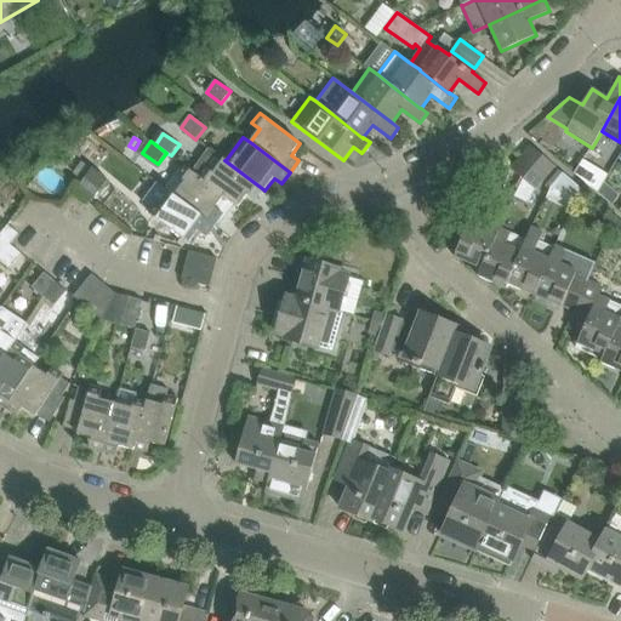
[(554,166),(531,146),(522,158),(545,177),(554,166)]
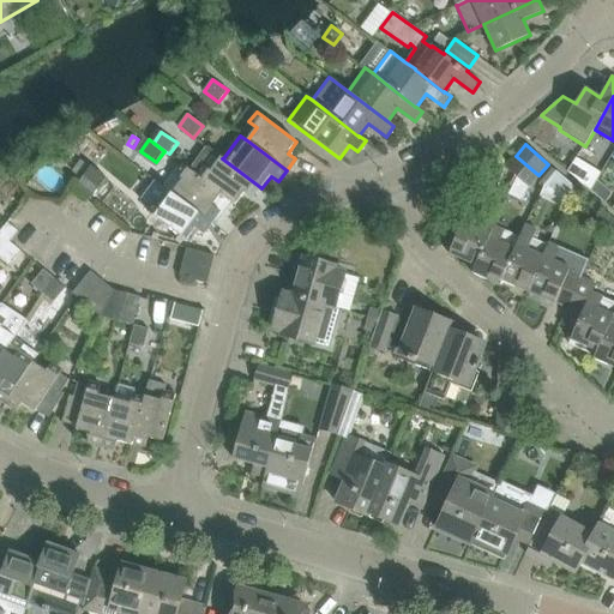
[(188,169),(197,175),(222,193),(221,194),(232,202),(235,205),(245,192),(252,198),(260,187),(222,158),(223,158),(206,145),(188,169)]
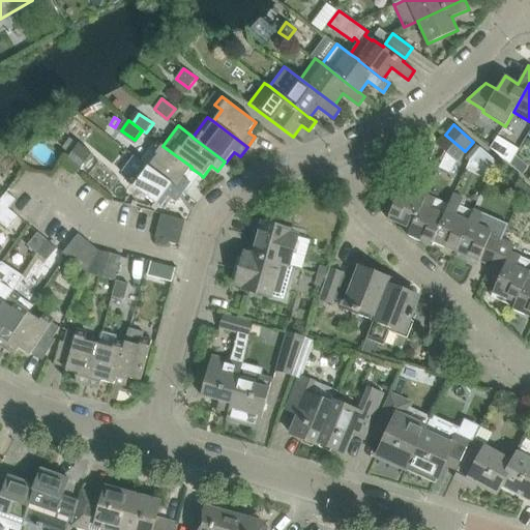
[(445,135),(437,143),(437,144),(457,162),(465,151),(445,135)]
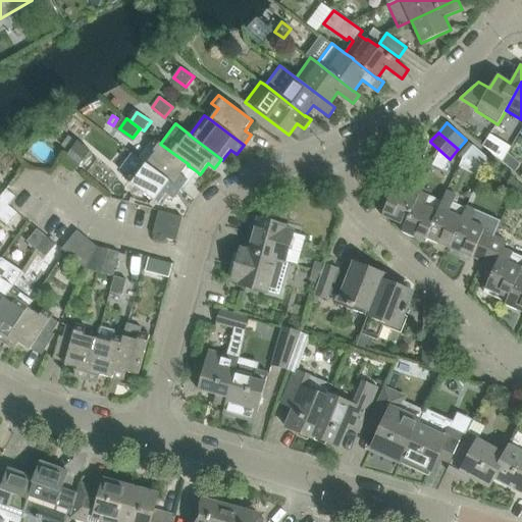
[(483,146),(491,153),(499,141),(489,135),(483,146)]
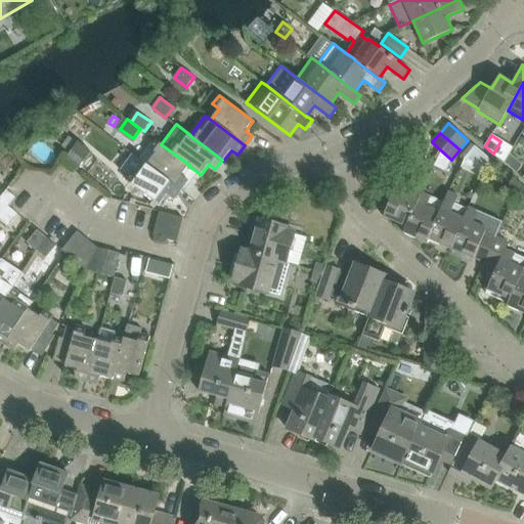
[(148,148),(140,160),(181,189),(187,181),(190,183),(198,172),(188,166),(189,165),(168,149),(161,144),(155,139),(148,148)]
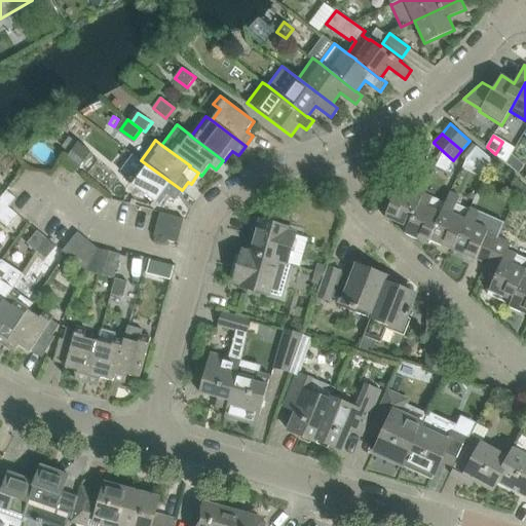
[(79,143),(65,160),(78,171),(91,153),(79,143)]
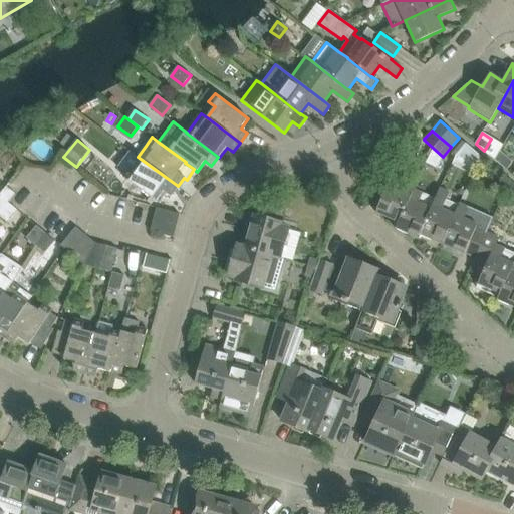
[(481,156),(466,143),(456,156),(477,165),(481,156)]
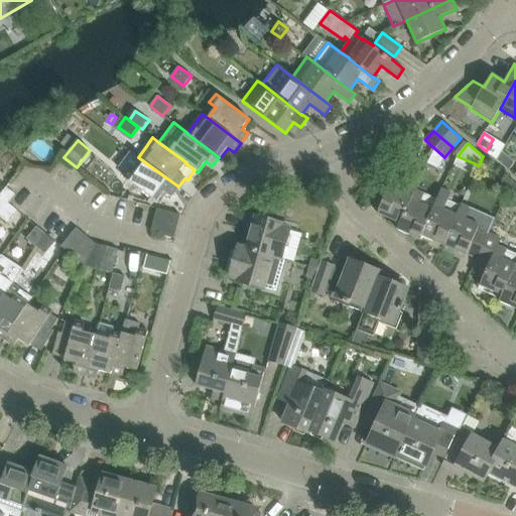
[(126,173),(124,177),(127,179),(157,202),(164,191),(171,197),(178,186),(138,157),(130,151),(118,167),(126,173)]
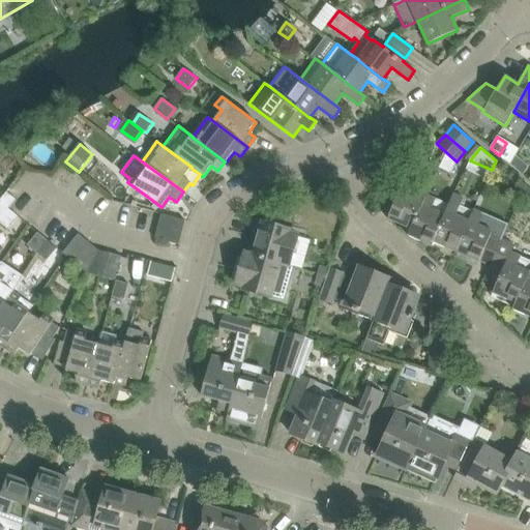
[(523,175),(528,166),(514,155),(509,164),(523,175)]
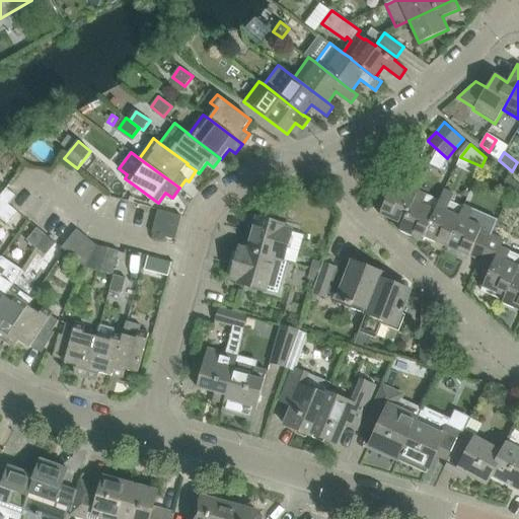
[(380,215),(402,224),(402,225),(418,192),(424,178),(414,173),(406,191),(393,184),(380,215)]
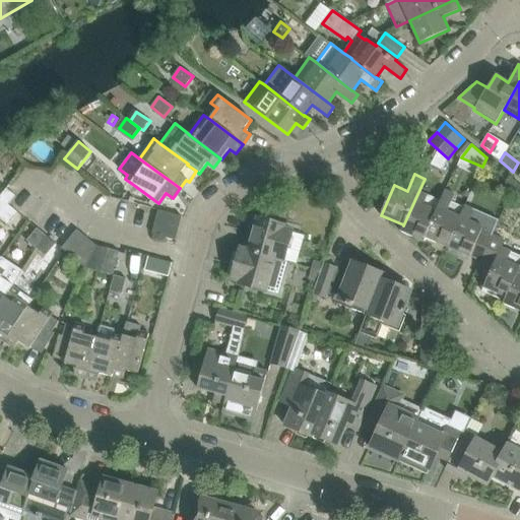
[(0,215),(9,205),(8,205),(11,201),(15,196),(6,189),(0,196),(0,215)]
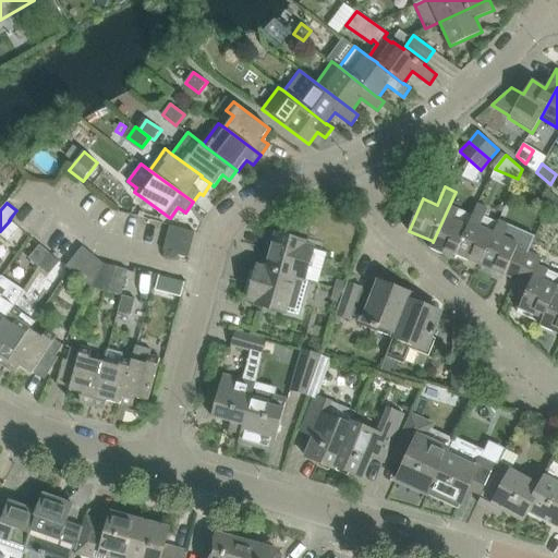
[(472,216),(468,227),(469,227),(456,255),(457,255),(481,266),(494,233),(498,222),(485,217),(488,209),(477,205),(472,216)]
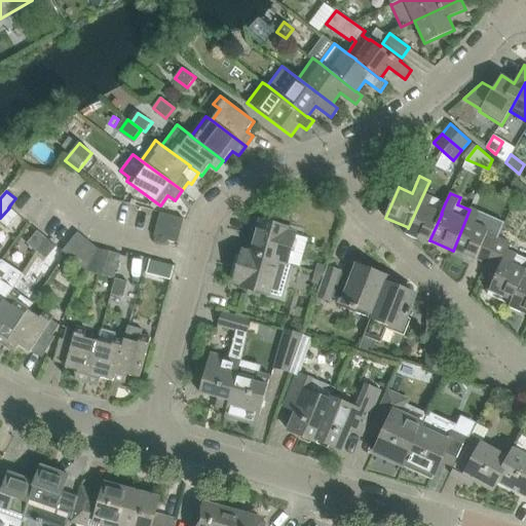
[(428,245),(430,240),(429,240),(442,214),(441,214),(445,203),(433,198),(423,194),(408,228),(408,227),(405,233),(428,245)]
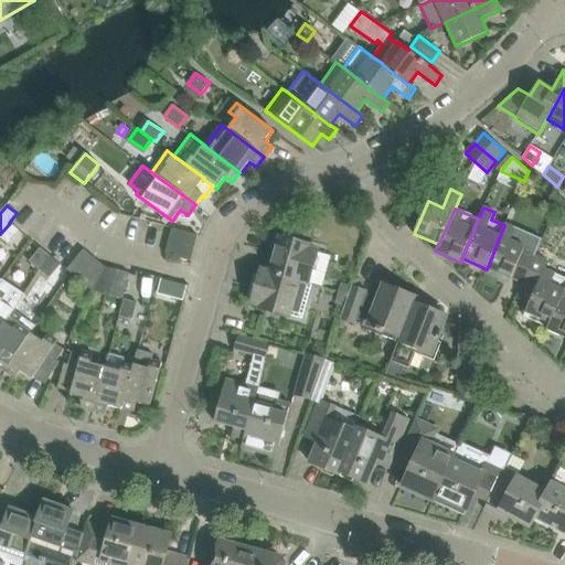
[(0,237),(9,245),(20,232),(10,223),(0,234),(0,237)]
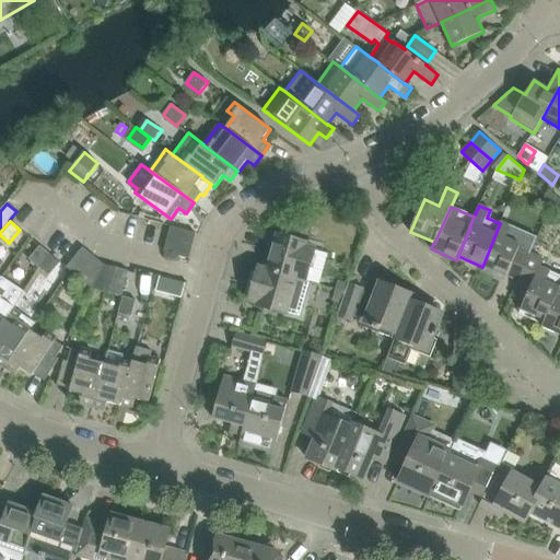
[(500,223),(496,234),(482,267),(506,277),(506,276),(518,281),(531,254),(518,248),(521,245),(505,238),(511,229),(500,223)]
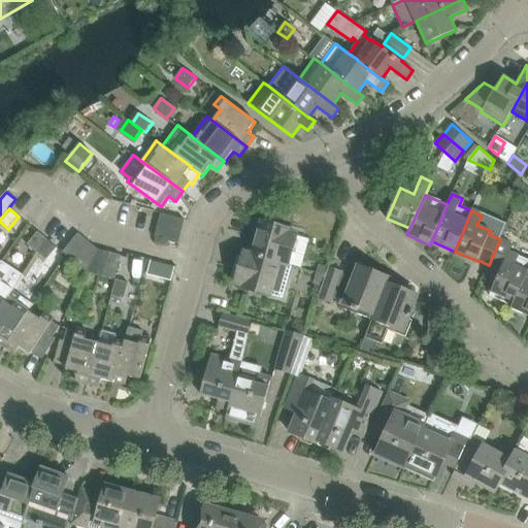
[(161,213),(160,215),(159,219),(158,226),(182,232),(185,220),(161,213)]
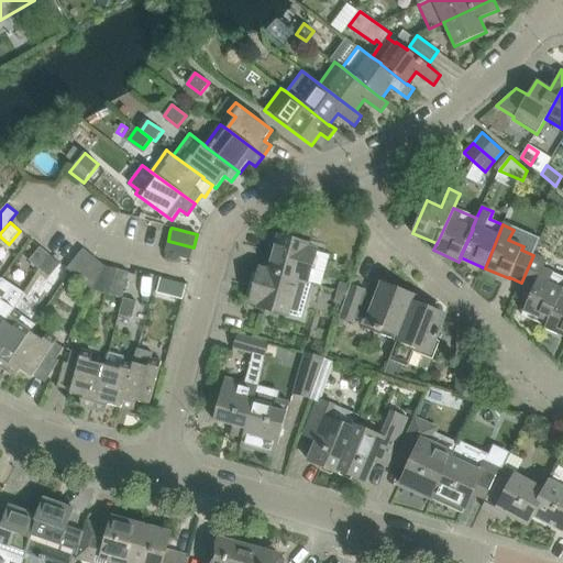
[(307,283),(316,250),(308,247),(308,245),(278,236),(268,271),(268,272),(301,280),(307,283)]
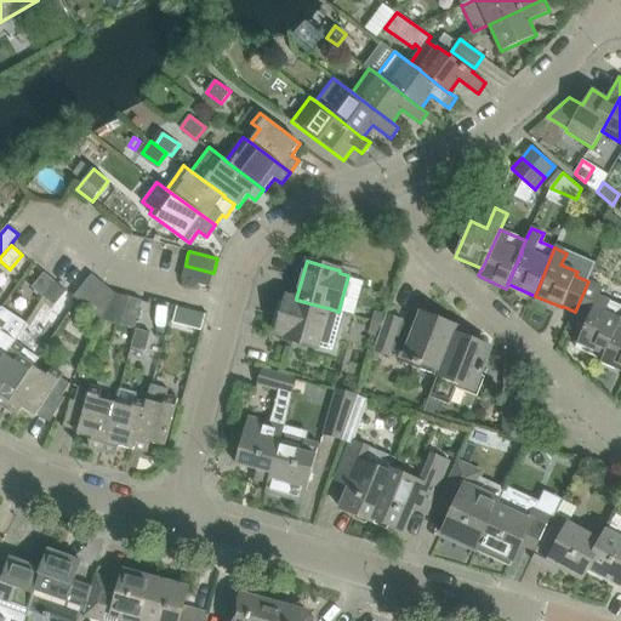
[(186,266),(182,275),(182,279),(197,284),(210,288),(214,273),(186,266)]
